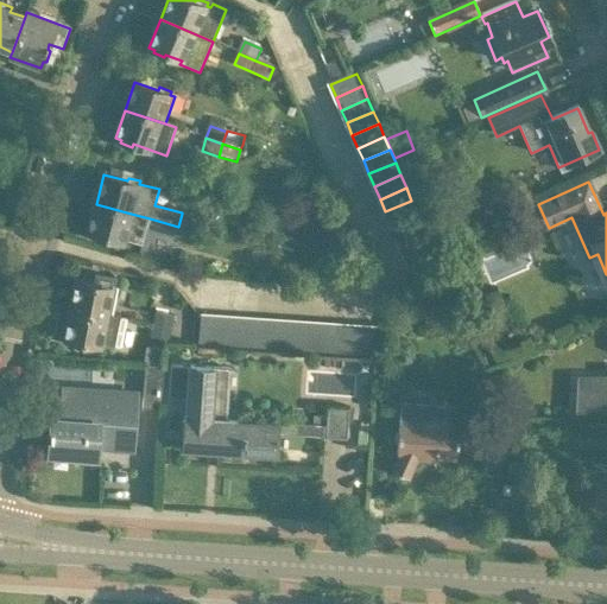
[(417,213),(411,201),(385,211),(391,224),(417,213)]
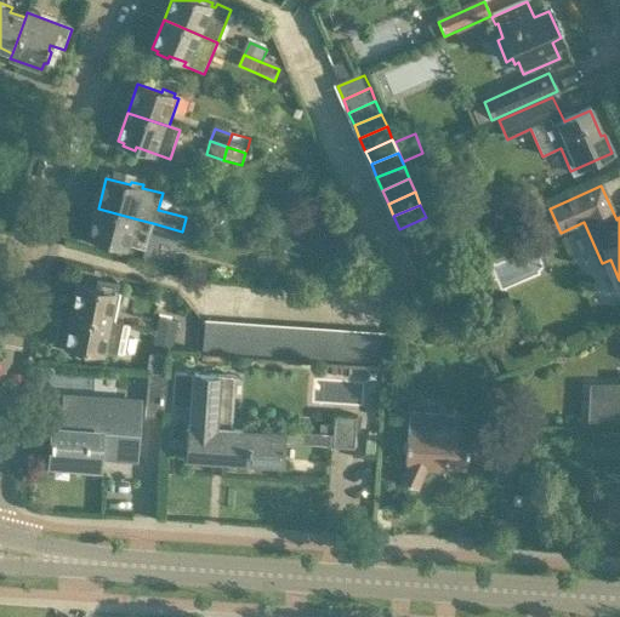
[(98,209),(90,238),(96,239),(96,243),(108,245),(108,243),(131,249),(146,252),(153,223),(138,220),(98,209)]
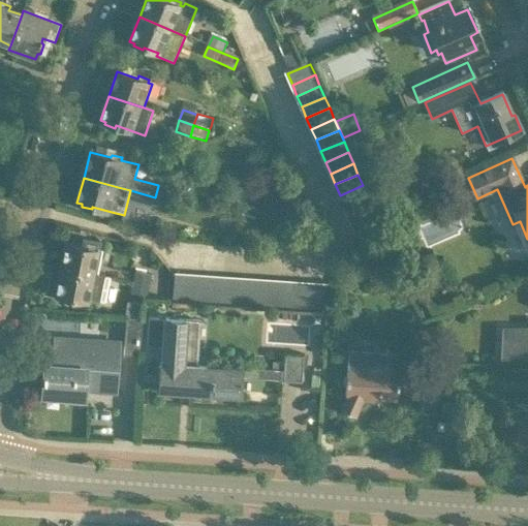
[(368,196),(363,185),(340,195),(345,207),(368,196)]
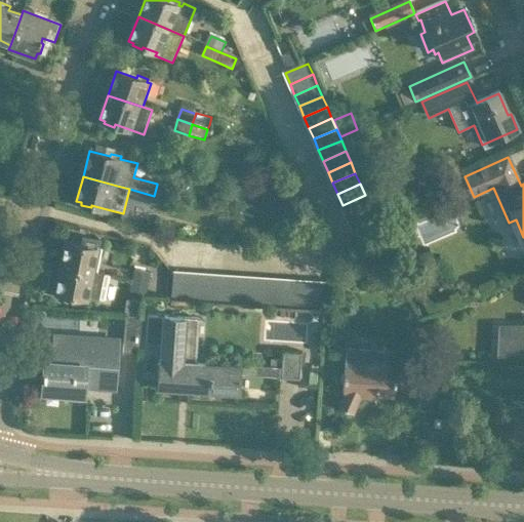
[(157,185),(154,196),(168,200),(171,190),(157,185)]
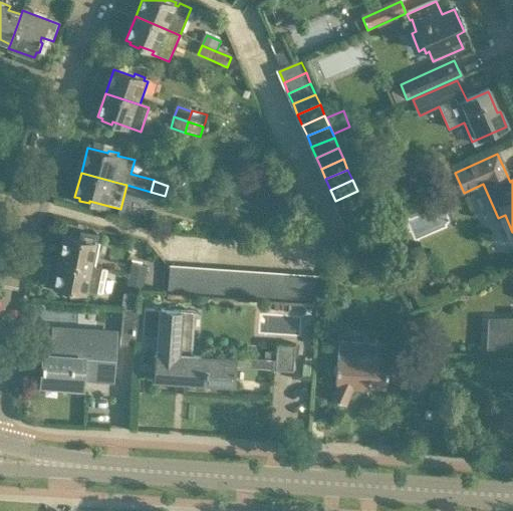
[(162,206),(165,196),(151,192),(148,201),(162,206)]
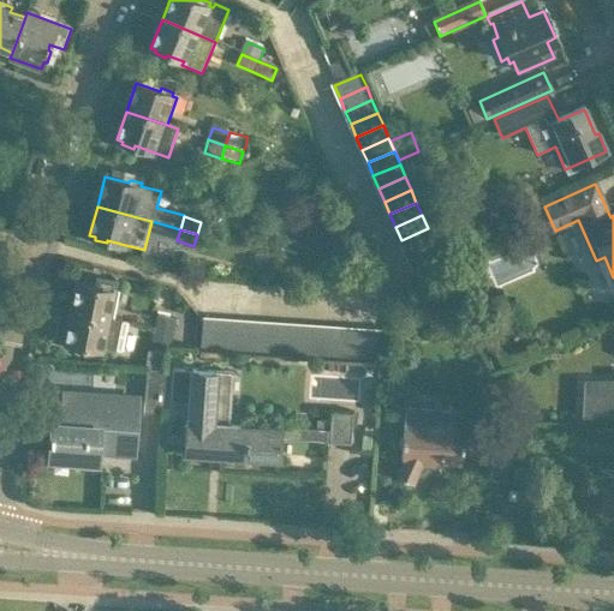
[(77,283),(71,313),(113,321),(119,292),(113,291),(114,287),(101,285),(101,288),(77,283)]
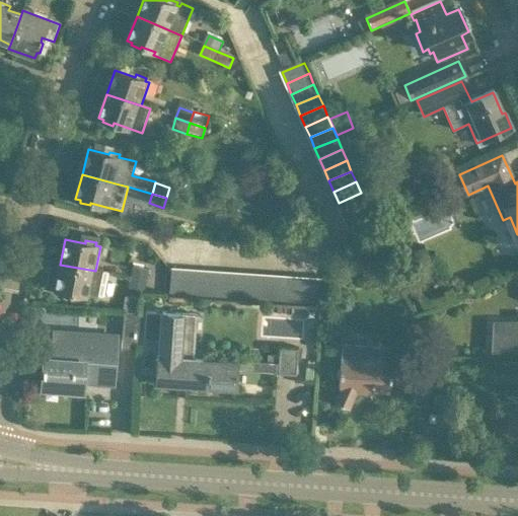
[(108,274),(95,271),(60,265),(55,289),(60,290),(59,293),(70,295),(70,292),(90,296),(103,299),(108,274)]
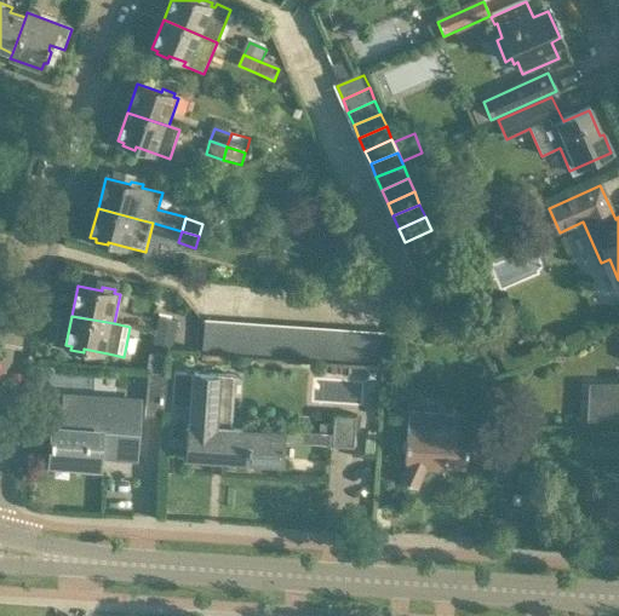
[(159,320),(156,332),(175,335),(177,323),(159,320)]
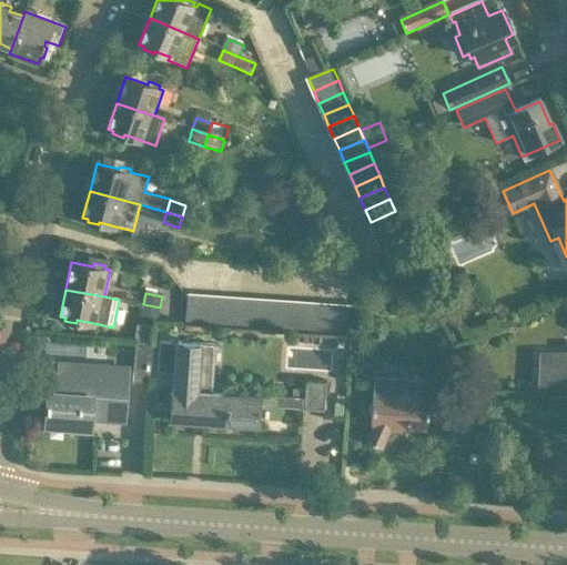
[(199,326),(201,298),(186,296),(184,325),(199,326)]
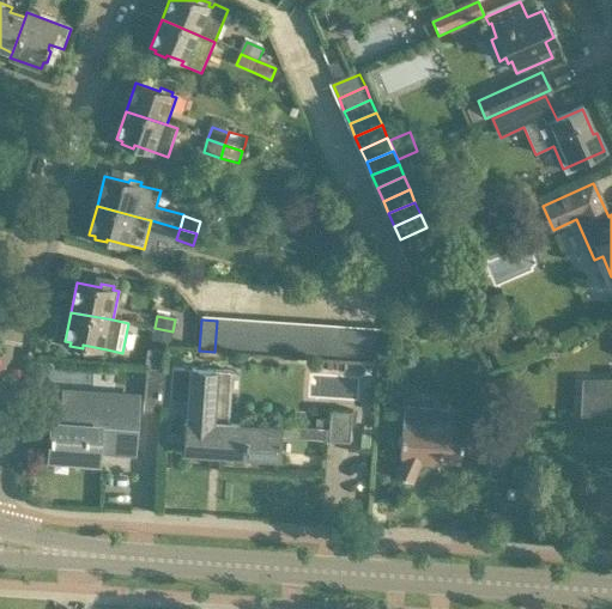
[(229,353),(231,322),(217,321),(214,352),(229,353)]
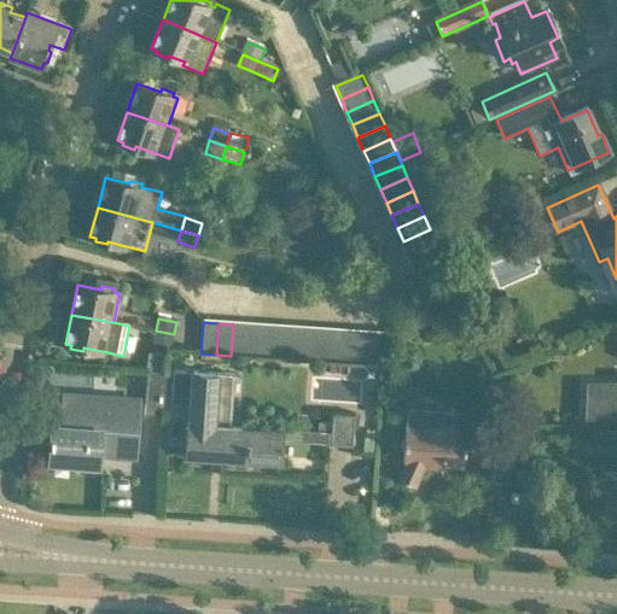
[(244,357),(246,326),(233,325),(231,356),(244,357)]
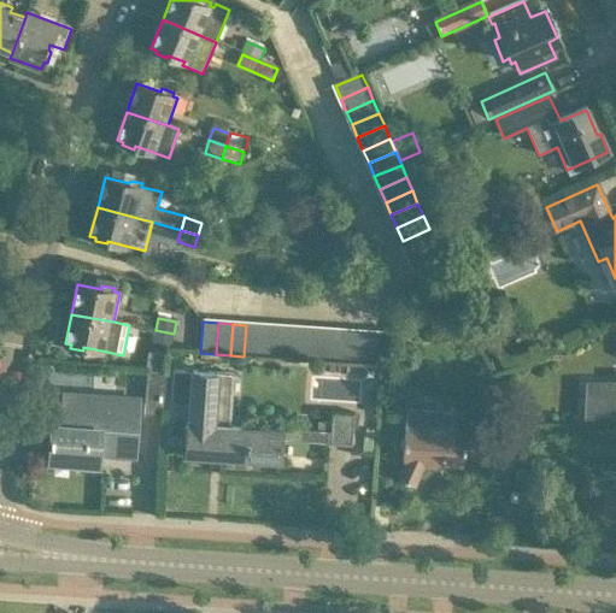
[(615,324),(615,388),(597,389),(597,400),(585,401),(585,420),(615,418),(615,324)]
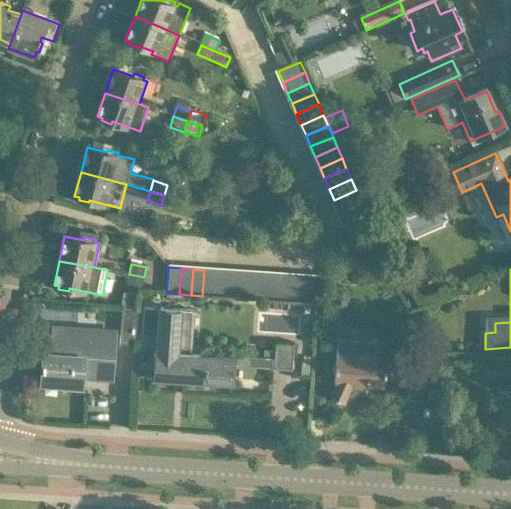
[(214,296),(216,270),(204,270),(202,296),(214,296)]
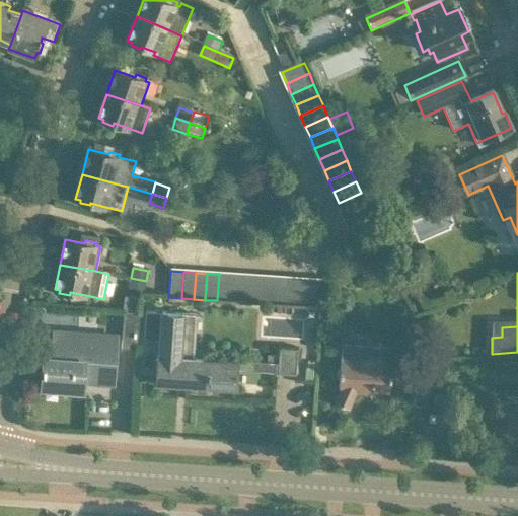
[(229,301),(231,275),(219,274),(217,300),(229,301)]
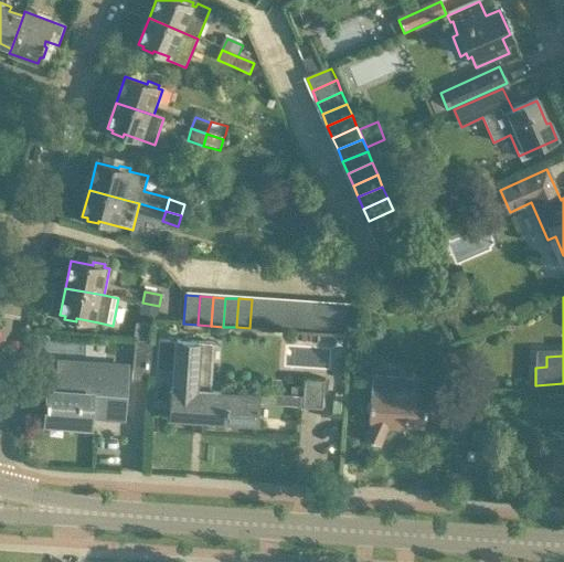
[(262,329),(264,300),(252,299),(249,328),(262,329)]
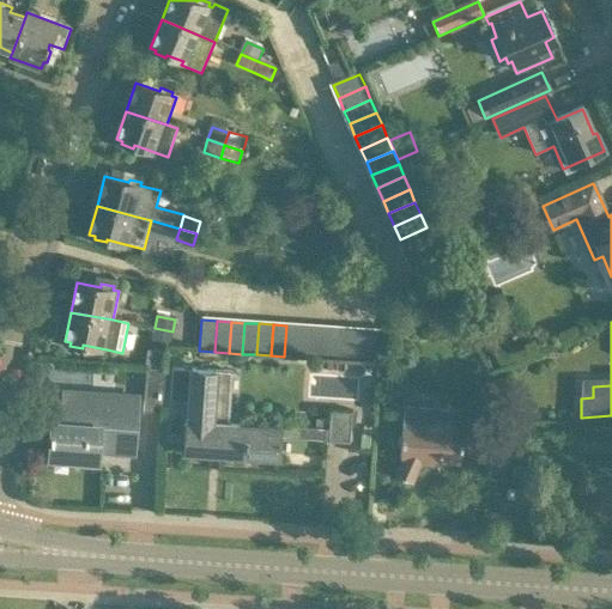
[(298,358),(301,327),(286,326),(284,357),(298,358)]
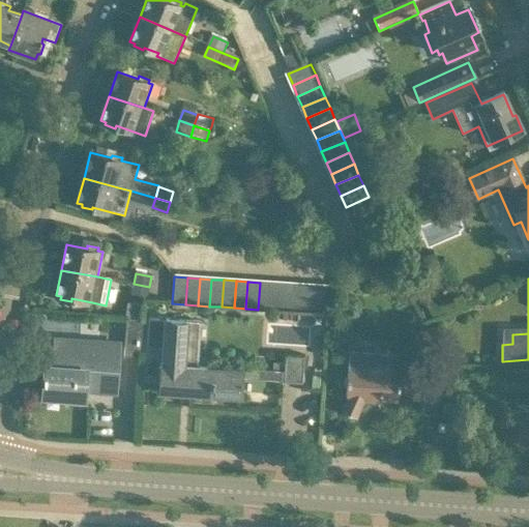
[(270,311),(272,284),(260,283),(258,310),(270,311)]
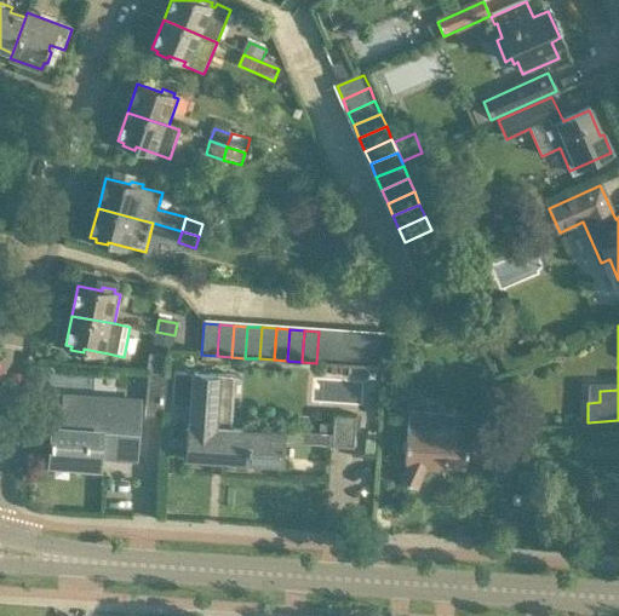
[(172,349),(175,335),(156,332),(154,345),(172,349)]
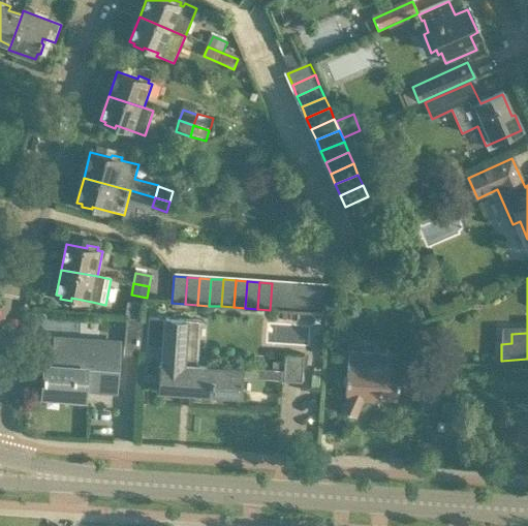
[(281,311),(283,283),(272,283),(270,310),(281,311)]
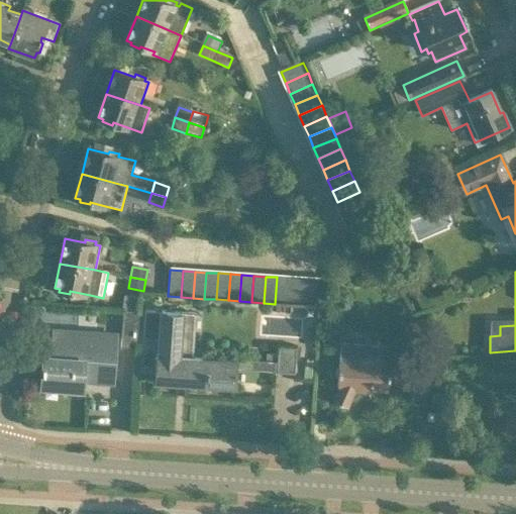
[(287,305),(289,278),(277,277),(275,304),(287,305)]
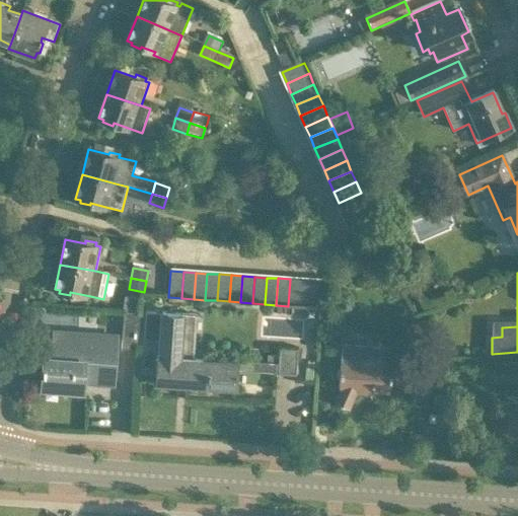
[(300,307),(301,280),(290,279),(288,306),(300,307)]
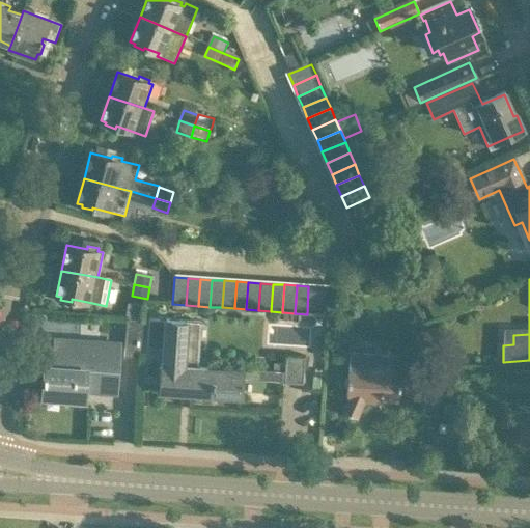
[(318,314),(321,287),(308,286),(307,314),(318,314)]
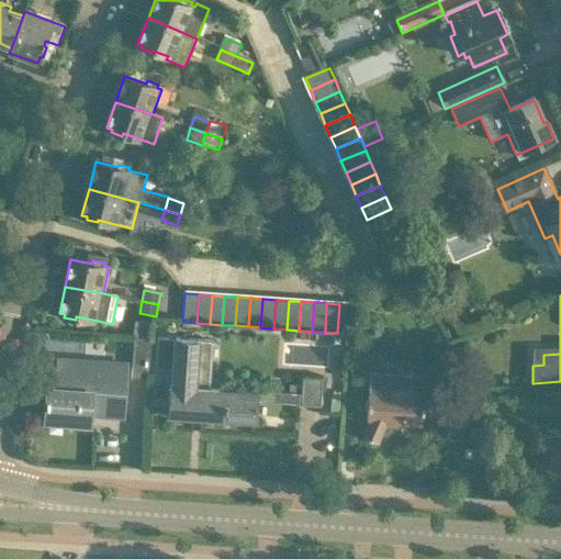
[(351,334),(354,305),(339,304),(337,333),(351,334)]
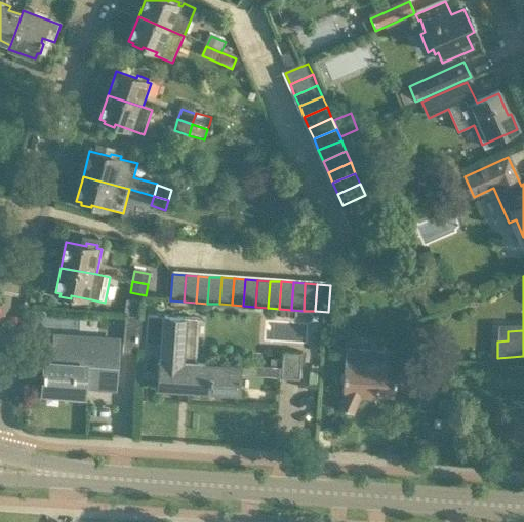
[(239,369),(195,366),(199,320),(148,316),(146,345),(162,346),(161,362),(159,362),(157,389),(239,395),(239,389),(241,389),(242,375),(240,375),(240,367),(239,367),(239,369)]
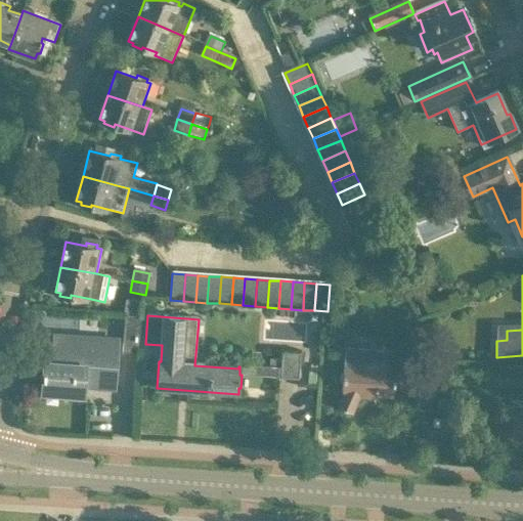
[(126,316),(124,353),(138,354),(140,317),(126,316)]
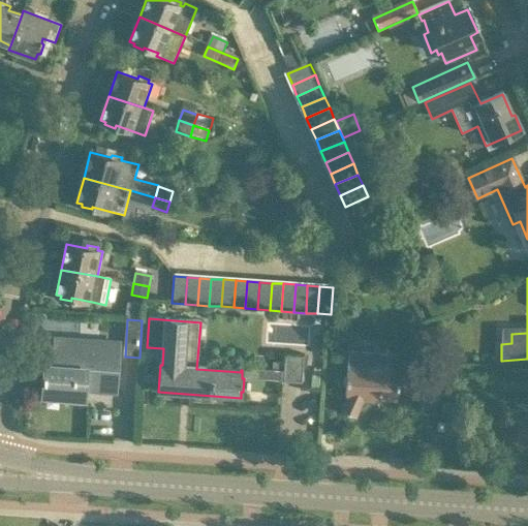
[(44,367),(42,398),(45,399),(45,394),(84,397),(84,399),(86,399),(86,389),(93,389),(93,393),(117,394),(120,346),(94,345),(94,351),(56,349),(55,368),(44,367)]
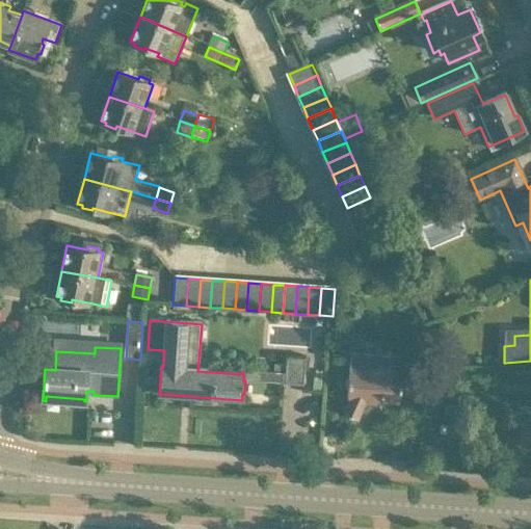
[(402,379),(402,358),(351,353),(348,400),(350,400),(343,416),(356,421),(365,404),(378,405),(378,402),(401,403),(401,395),(403,393),(404,381),(402,379)]
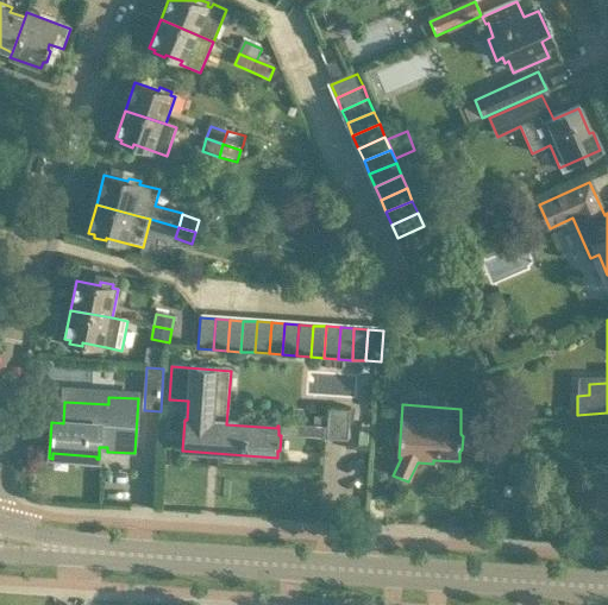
[(328,410),(327,414),(326,441),(328,441),(328,440),(345,441),(345,442),(348,442),(350,413),(328,410)]
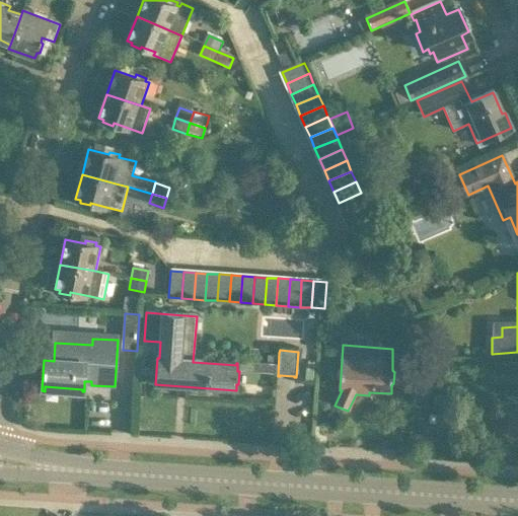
[(437,425),(457,424),(456,407),(437,408),(437,425)]
